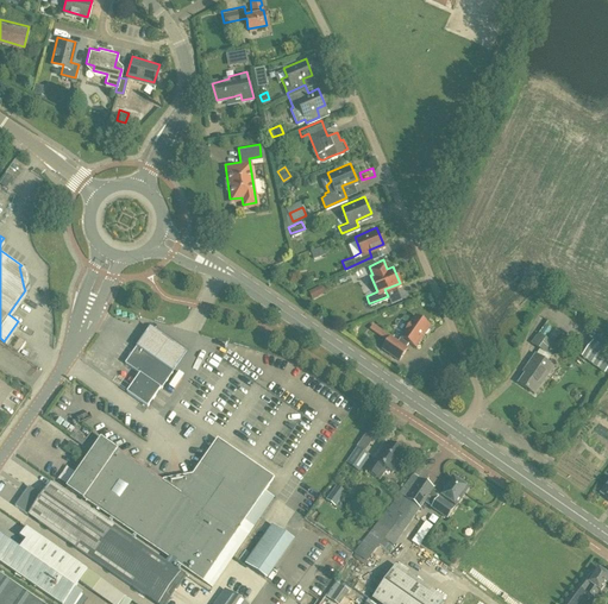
[(320,282),(307,288),(311,296),(324,290),(320,282)]
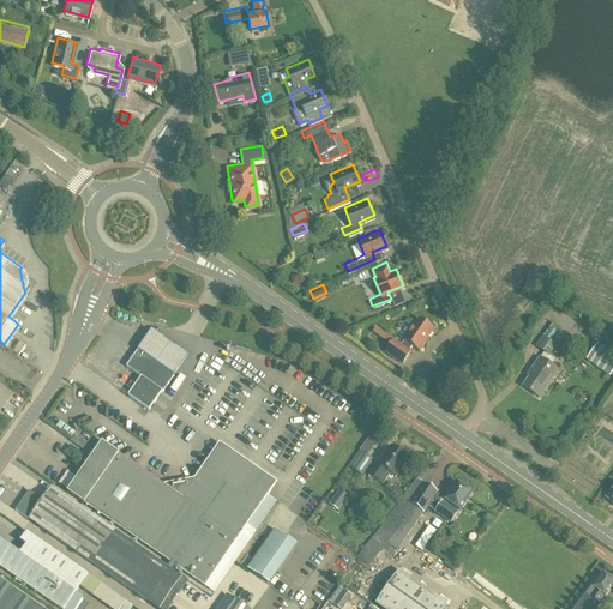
[(418,347),(427,332),(428,332),(431,329),(431,327),(432,325),(418,315),(403,336),(400,341),(392,336),(374,324),(371,329),(389,341),(384,348),(401,360),(409,348),(408,347),(412,342),(418,347)]
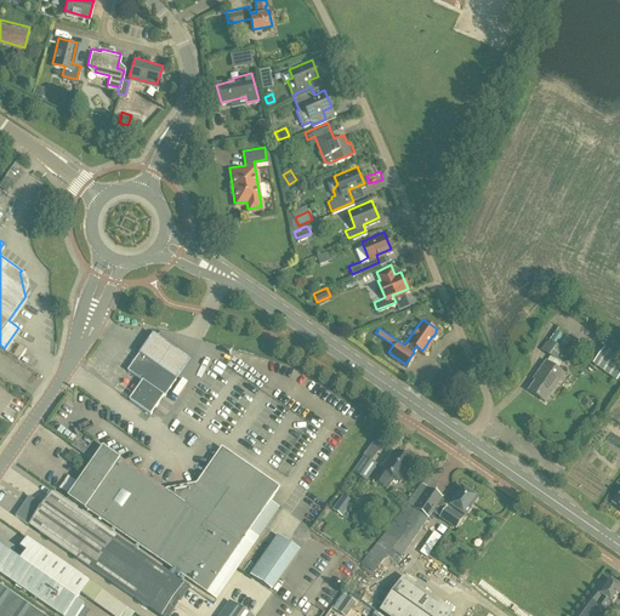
[(563,371),(556,365),(561,359),(557,357),(563,347),(547,336),(540,346),(549,352),(534,372),(536,375),(528,387),(544,398),(563,371)]
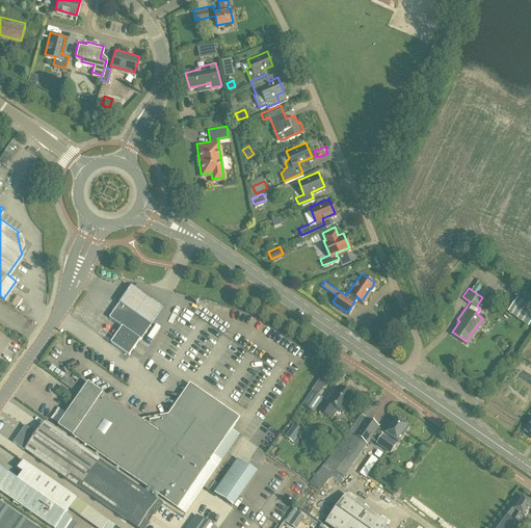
[(15,305),(21,295),(17,292),(9,301),(15,305)]
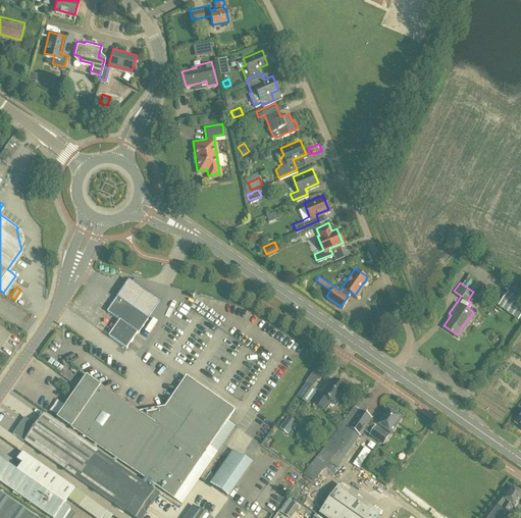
[(520,299),(507,289),(498,302),(516,316),(520,309),(520,299)]
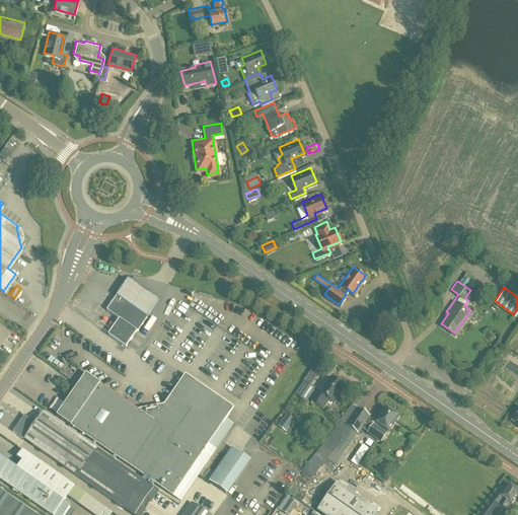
[(136,328),(146,314),(116,293),(105,307),(118,315),(106,332),(125,344),(136,327),(136,328)]
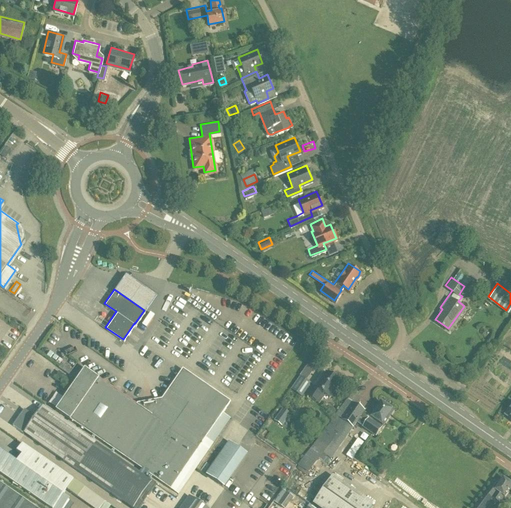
[(67,371),(68,371),(71,366),(61,359),(57,364),(67,371)]
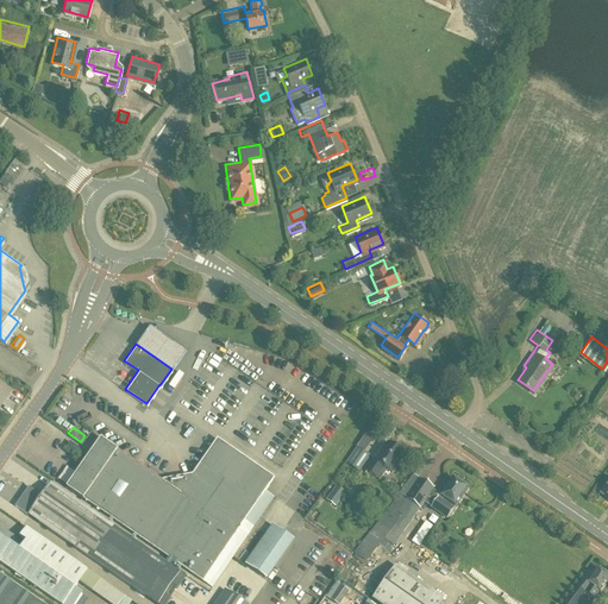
[(211,584),(232,553),(252,523),(243,517),(273,474),(215,436),(180,489),(117,446),(116,446),(99,435),(66,484),(201,578),(211,584)]
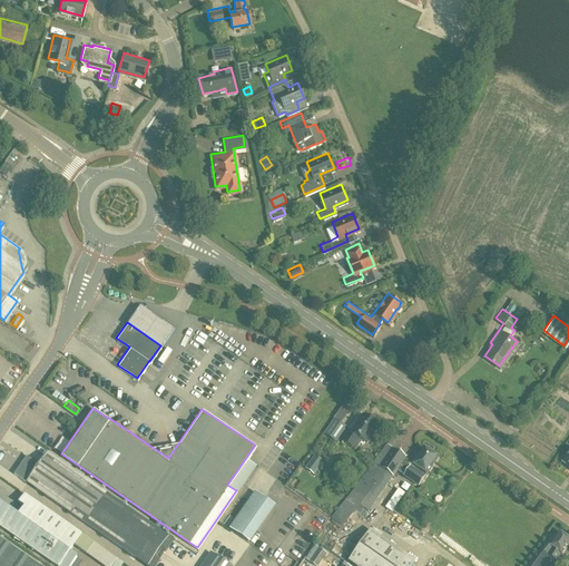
[(69,422),(74,417),(64,410),(60,416),(69,422)]
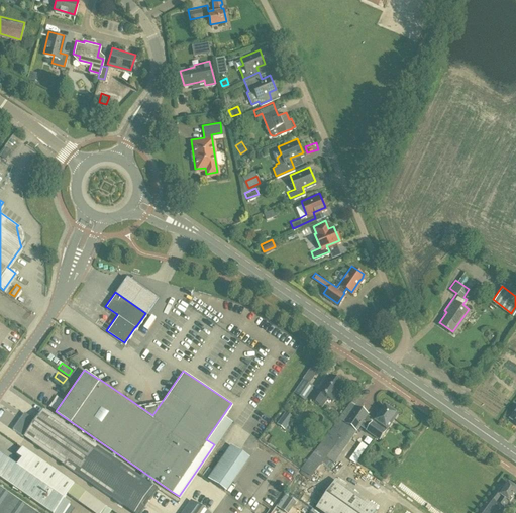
[(328,373),(318,388),(316,386),(309,396),(321,404),(327,396),(331,398),(342,383),(328,373)]
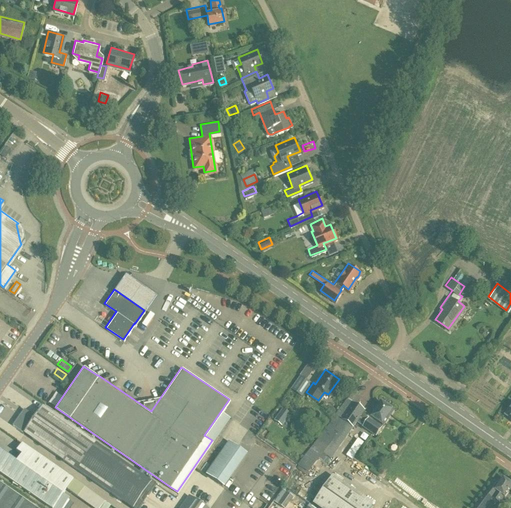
[(301,394),(310,380),(299,372),(289,386),(301,394)]
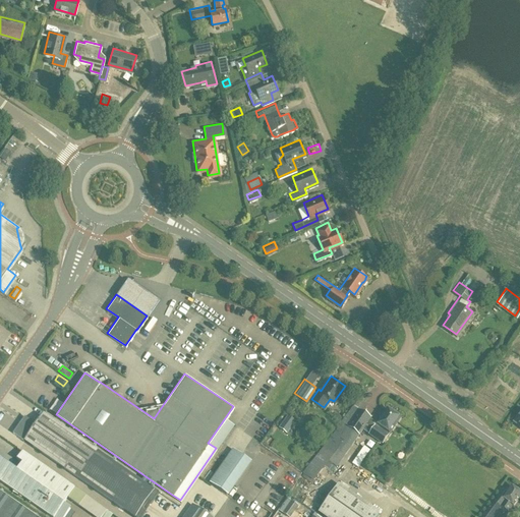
[(365,421),(370,414),(352,403),(340,419),(323,442),(301,469),(312,477),(328,458),(335,464),(358,432),(362,426),(365,421)]
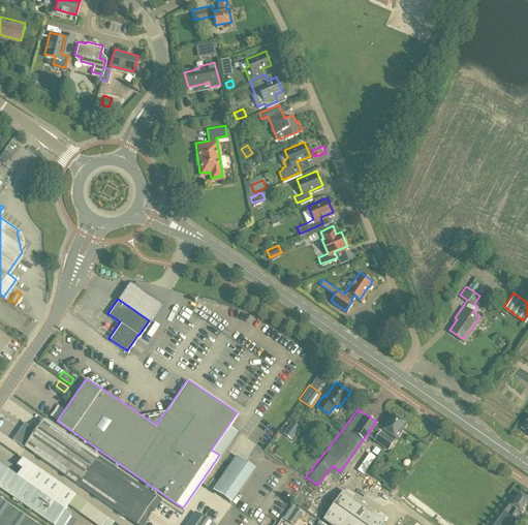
[(373,438),(386,448),(394,439),(393,438),(405,422),(392,412),(381,426),(381,427),(379,429),(377,432),(371,428),(368,433),(373,437),(373,438)]
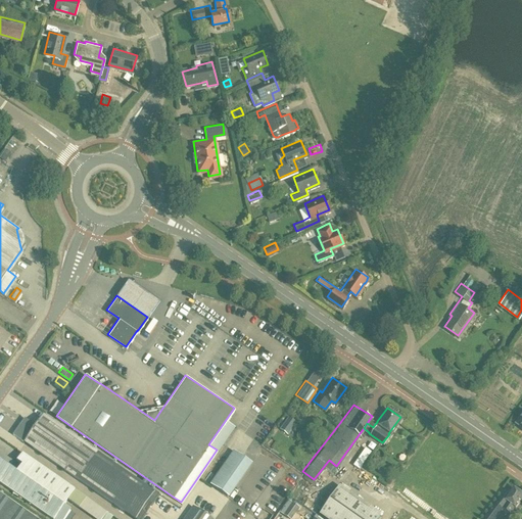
[(24,415),(12,431),(22,439),(78,477),(124,509),(137,518),(138,518),(158,491),(154,488),(97,450),(42,412),(42,411),(34,422),(24,415)]
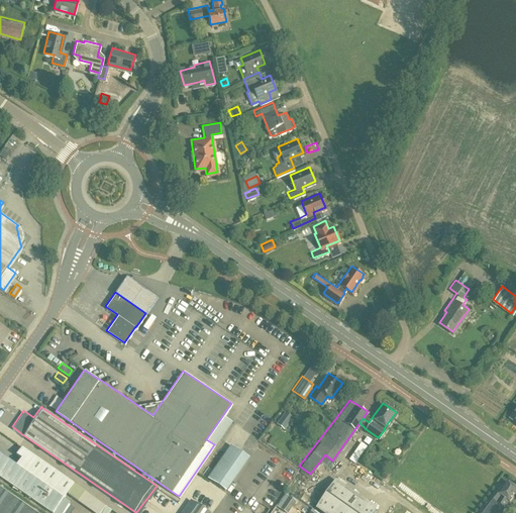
[(283,426),(288,419),(281,414),(276,421),(283,426)]
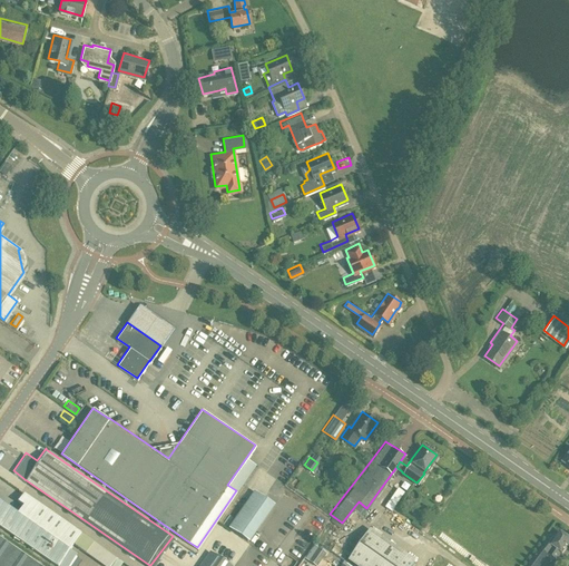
[(251,535),(276,497),(255,482),(253,487),(252,487),(228,520),(251,535)]
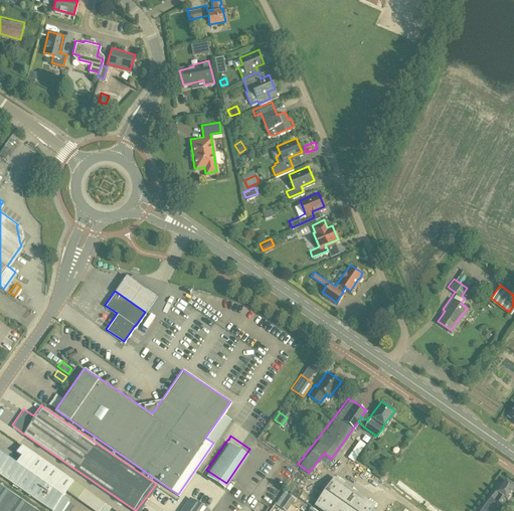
[(352,459),(354,457),(364,442),(362,441),(358,438),(347,455),(352,459)]
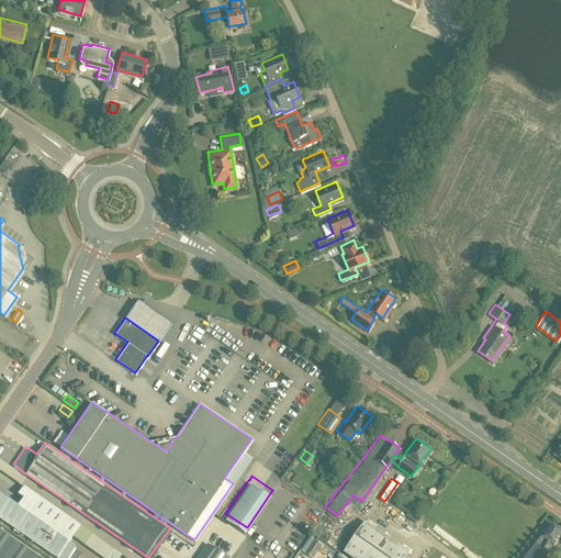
[(67,540),(71,534),(104,557),(107,557),(114,547),(79,523),(23,483),(17,492),(25,498),(20,505),(0,492),(0,516),(59,557),(65,557),(74,546),(67,540)]
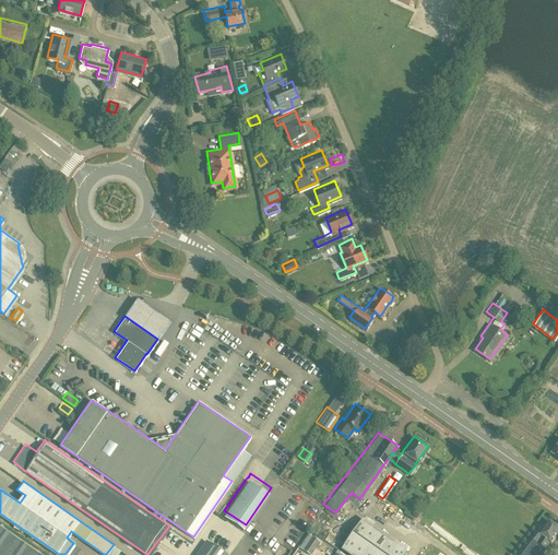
[(353,554),(401,554),(406,547),(361,518),(342,547),(353,554)]
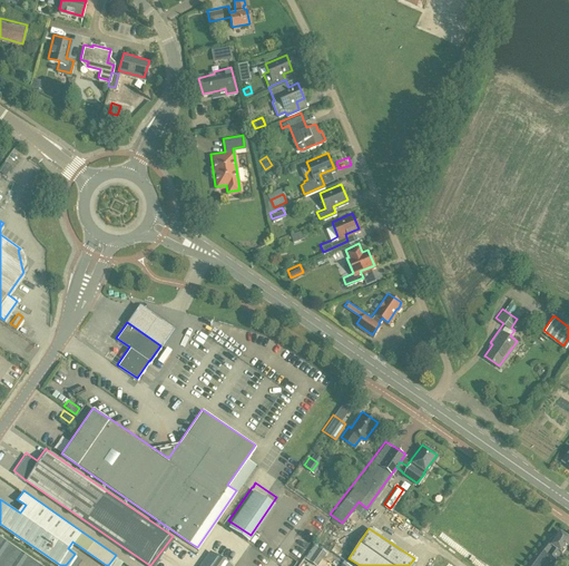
[(551,534),(547,540),(543,538),(522,565),(521,565),(536,565),(547,552),(555,557),(560,550),(568,537),(568,536),(558,528),(553,535),(551,534)]
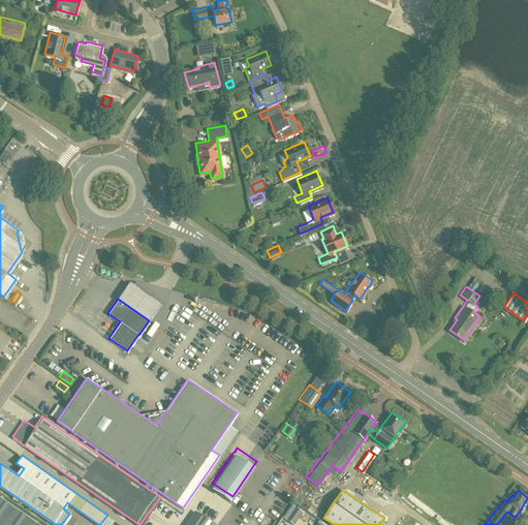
[(38,524),(0,498),(0,524),(38,524)]
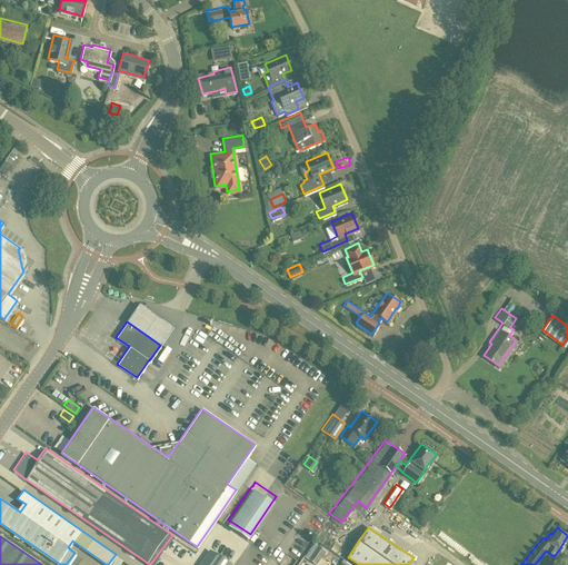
[(316,563),(325,549),(312,541),(302,554),(316,563)]
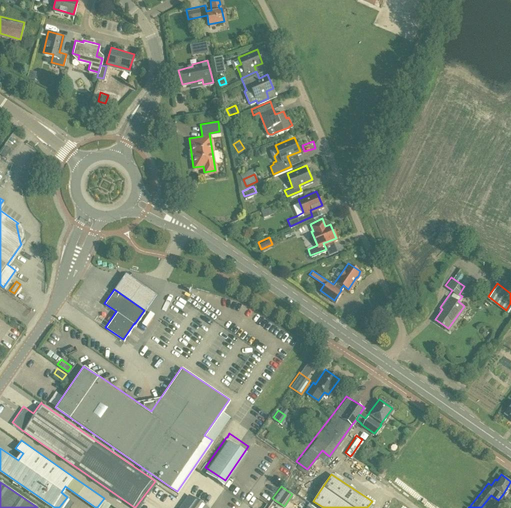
[(207,507),(208,507),(188,492),(176,507),(207,507)]
